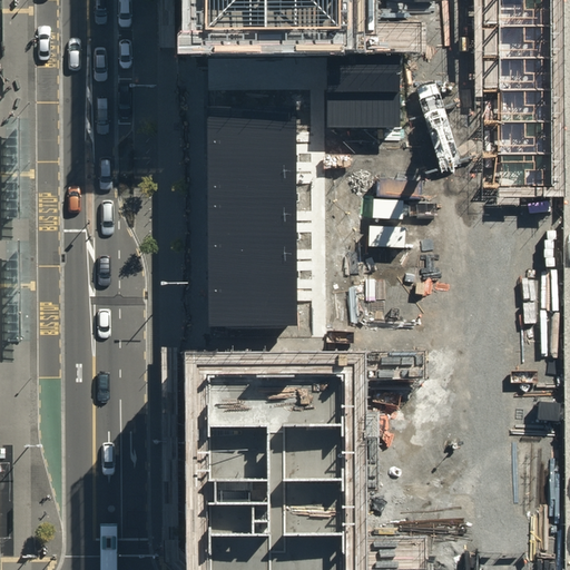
[(345,0),(215,0),(216,38),(346,37),(345,0)]
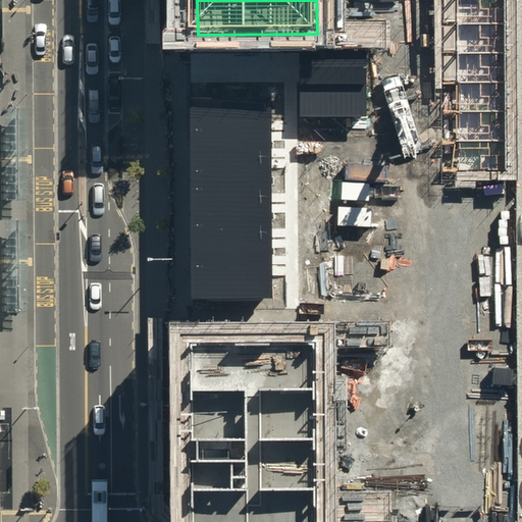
[(505,0),(441,0),(444,170),(506,169),(505,0)]
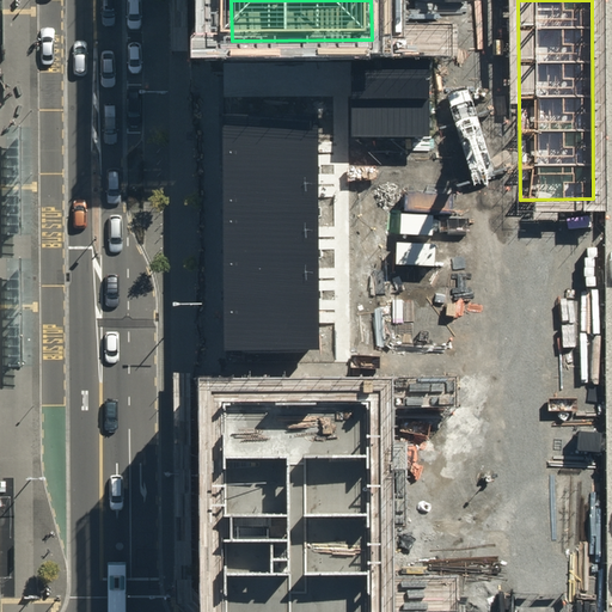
[(352,56),(353,98),(429,97),(429,56),(352,56)]
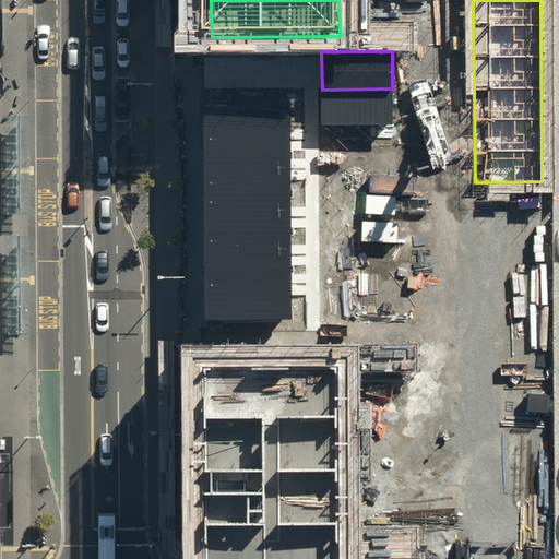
[(287,116),(259,116),(259,111),(214,113),(215,144),(218,144),(218,166),(214,166),(215,258),(219,258),(219,281),(216,281),(216,311),(260,310),(260,307),(289,307),(287,116)]
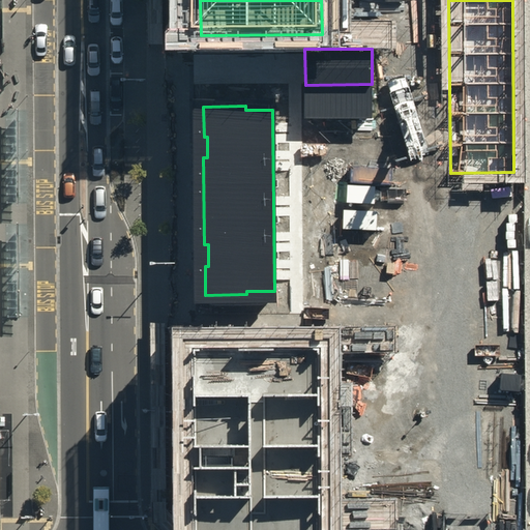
[(511,207),(466,207),(468,411),(514,411),(511,207)]
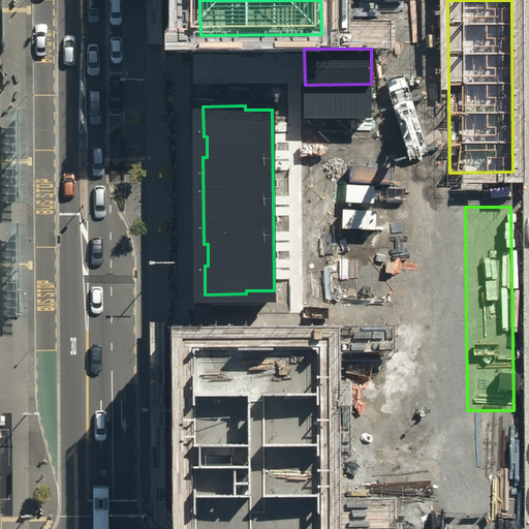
[(320,339),(191,339),(194,528),(321,528),(321,481),(320,339)]
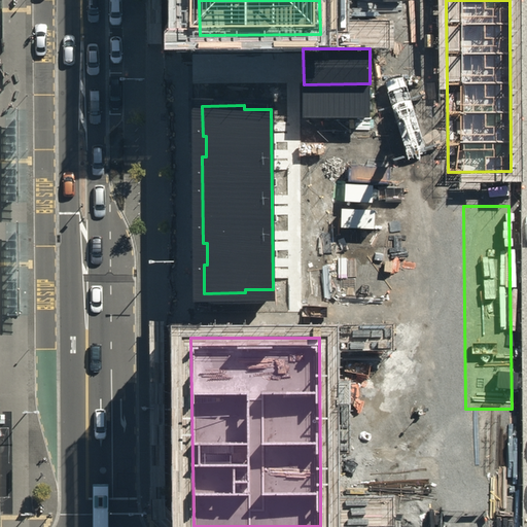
[(516,465),(374,467),(375,522),(517,520),(516,465)]
